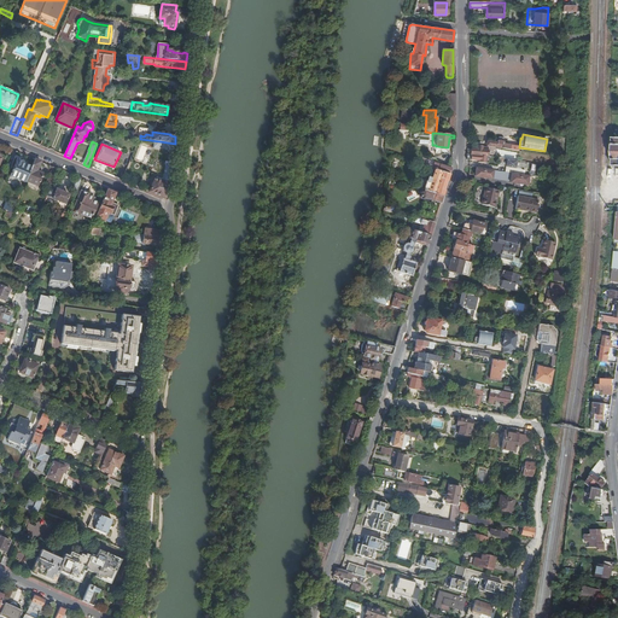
[(10,176),(25,182),(25,180),(31,168),(22,163),(23,162),(17,159),(10,176)]
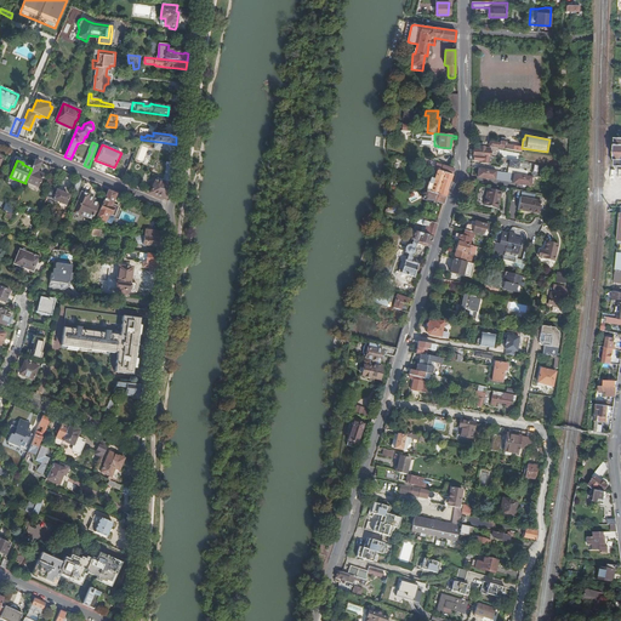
[(40,163),(35,160),(32,169),(26,181),(39,187),(44,175),(36,171),(40,163)]
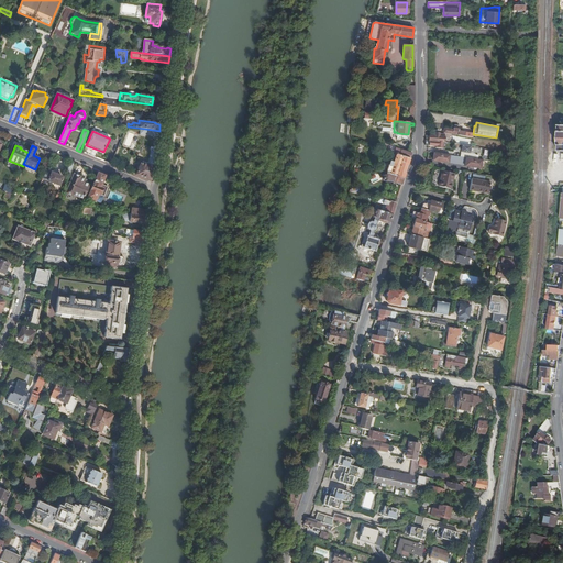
[(156,155),(156,148),(151,147),(148,164),(143,162),(142,165),(141,164),(136,175),(148,180),(153,178),(156,155)]
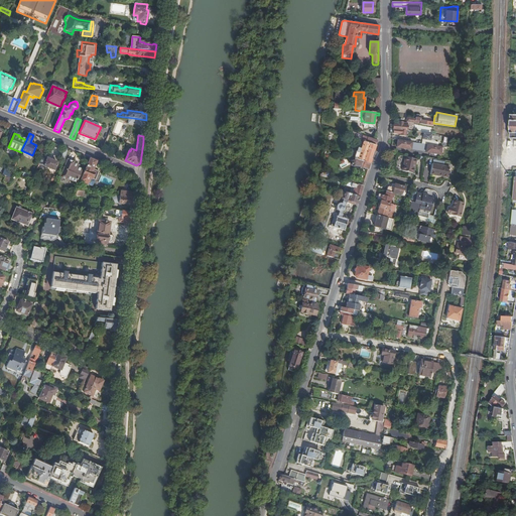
[(377,141),(362,136),(361,141),(363,142),(375,146),(377,141)]
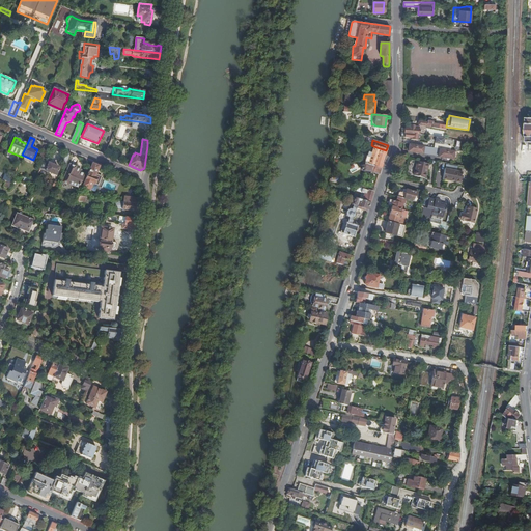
[(423,155),(424,146),(409,144),(408,151),(423,155)]
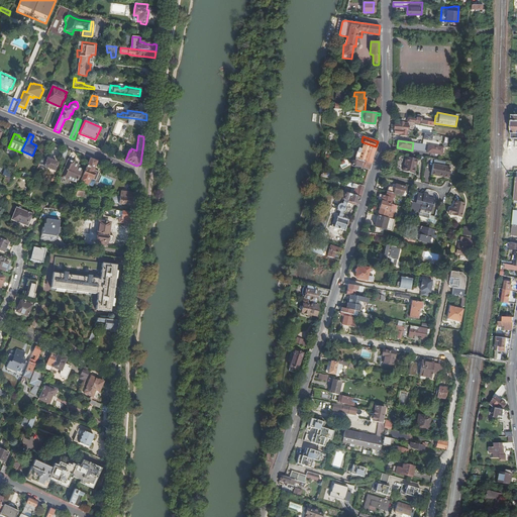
[(353,160),(371,165),(376,146),(364,142),(360,149),(357,148),(356,152),(355,152),(353,160)]
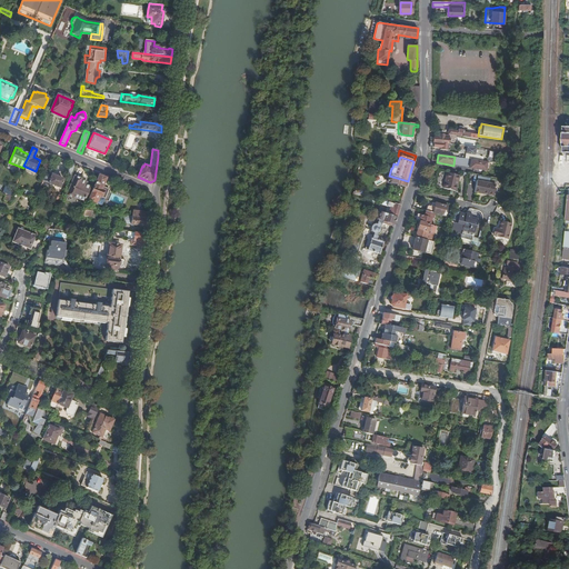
[(470,168),(471,159),(466,159),(455,157),(453,166),(470,168)]
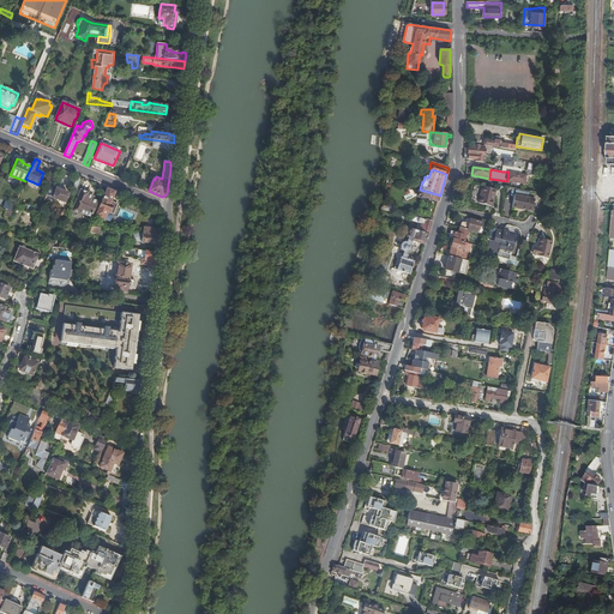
[(524,184),(527,174),(513,173),(509,172),(507,181),(524,184)]
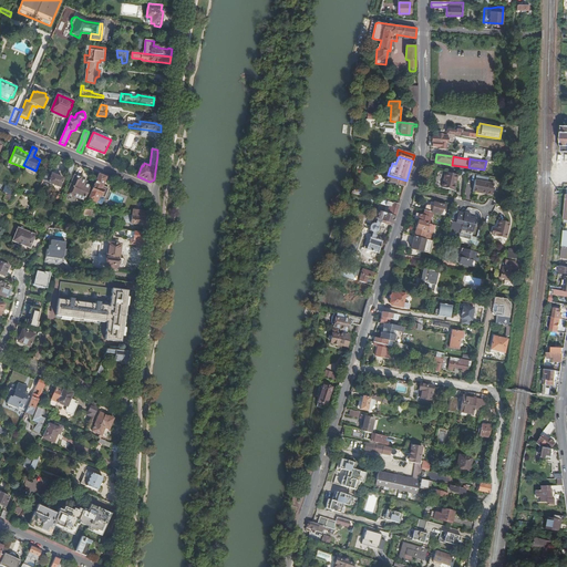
[(47,172),(43,179),(60,186),(63,178),(57,176),(57,175),(55,174),(53,173),(52,173),(52,174),(47,172)]
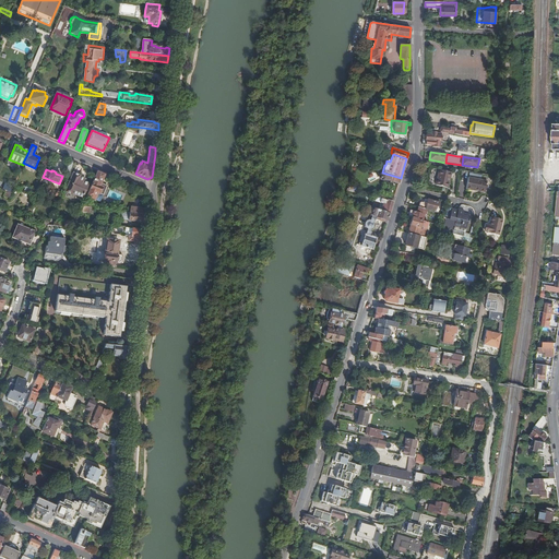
[(439,169),(436,185),(448,188),(451,173),(439,169)]
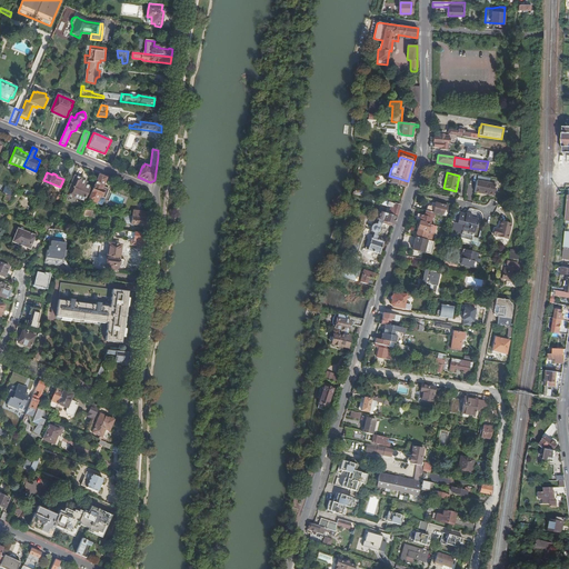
[(107,178),(99,175),(91,192),(105,198),(109,189),(102,186),(107,178)]
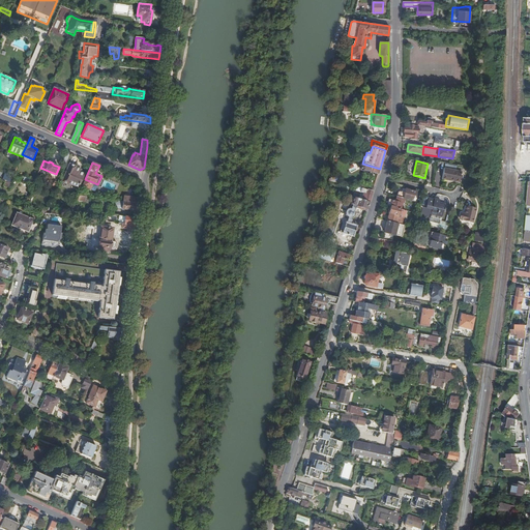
[(365,171),(378,174),(380,169),(362,164),(362,165),(360,165),(359,167),(358,168),(357,169),(359,171),(360,171),(361,170),(365,172),(365,171)]
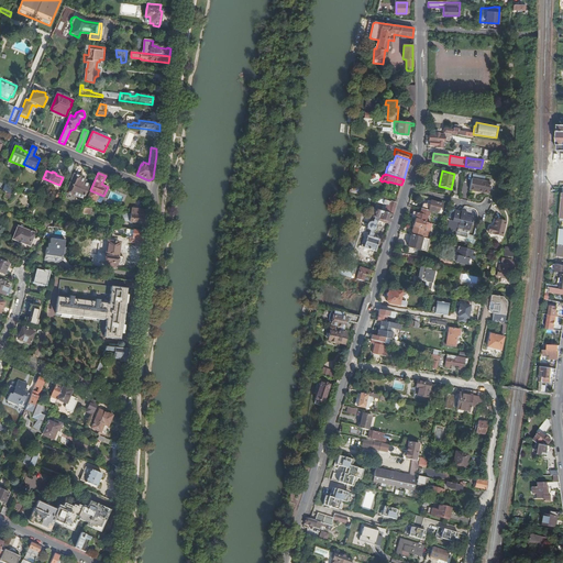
[(79,180),(73,178),(65,197),(72,200),(73,198),(81,202),(88,188),(78,184),(79,180)]
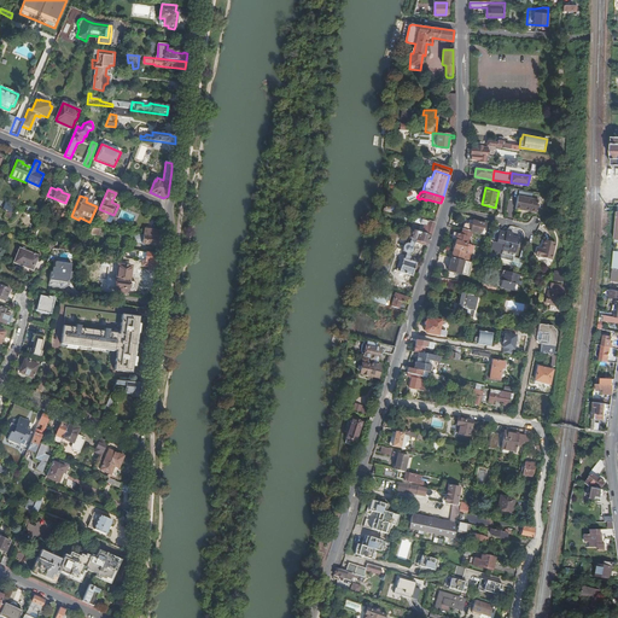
[(538,200),(517,196),(516,209),(520,210),(520,209),(536,211),(538,200)]
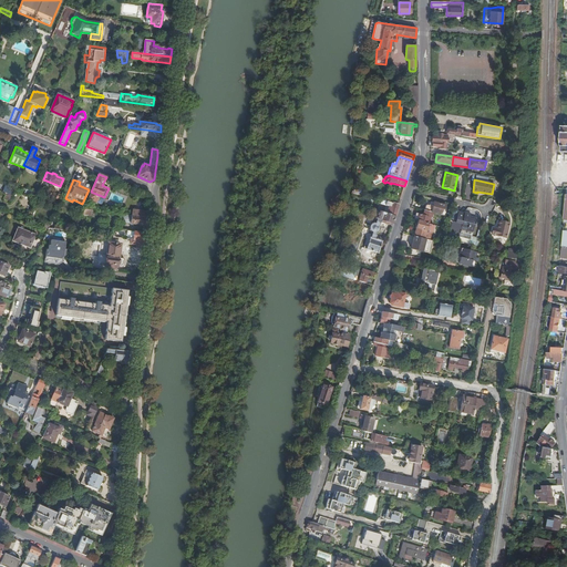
[(7,194),(11,195),(13,189),(6,186),(3,192),(7,194)]
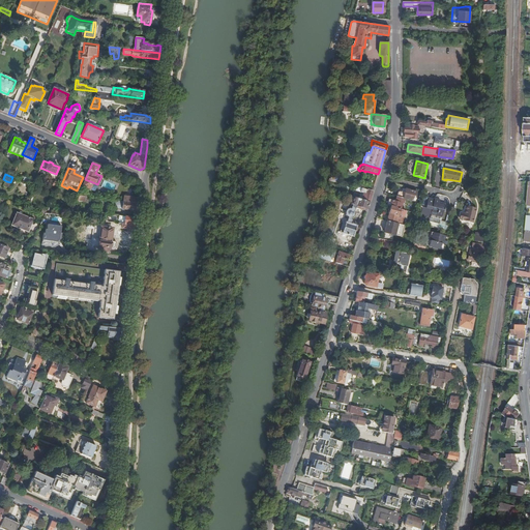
[(412,188),(406,186),(405,190),(404,196),(403,199),(412,201),(413,196),(417,197),(418,193),(412,190),(412,188)]
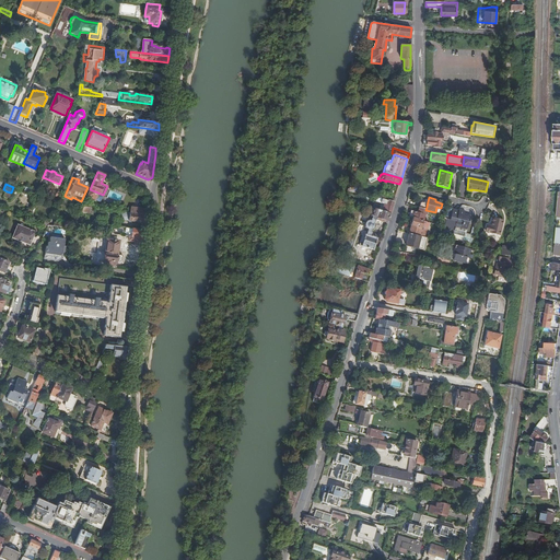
[(375,201),(381,203),(383,205),(381,211),(389,213),(394,202),(380,198),(377,199),(376,199),(375,201)]
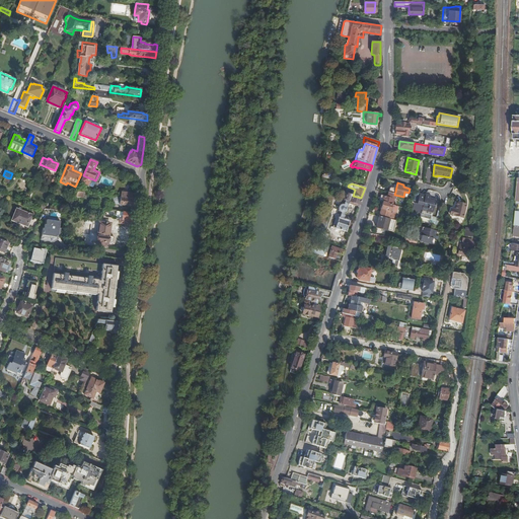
[(351,195),(346,194),(344,200),(345,201),(344,205),(341,214),(336,228),(346,231),(349,221),(343,219),(347,204),(348,202),(359,205),(361,198),(353,196),(351,195)]
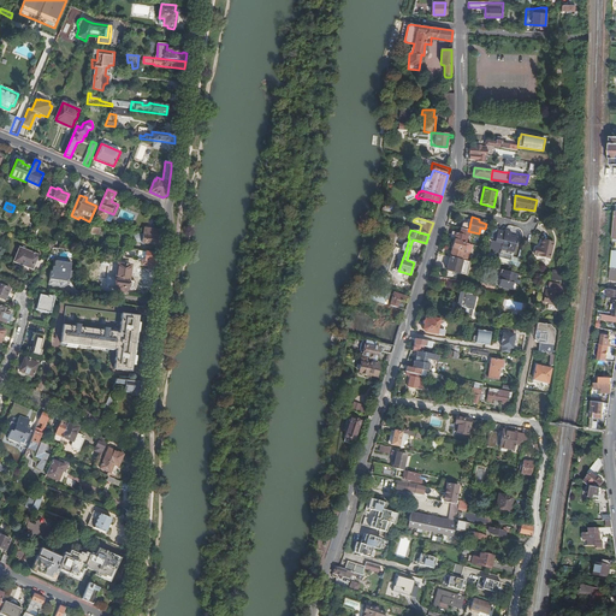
[(454,240),(466,243),(468,231),(462,230),(461,234),(456,232),(454,240)]
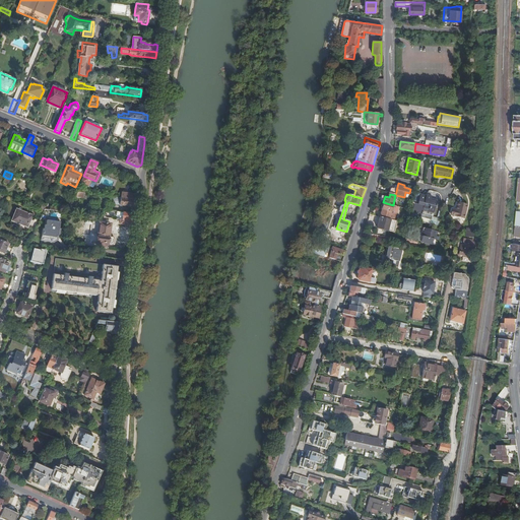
[(421,211),(434,213),(437,201),(431,200),(432,196),(427,195),(427,196),(419,194),(417,204),(424,206),(421,211)]
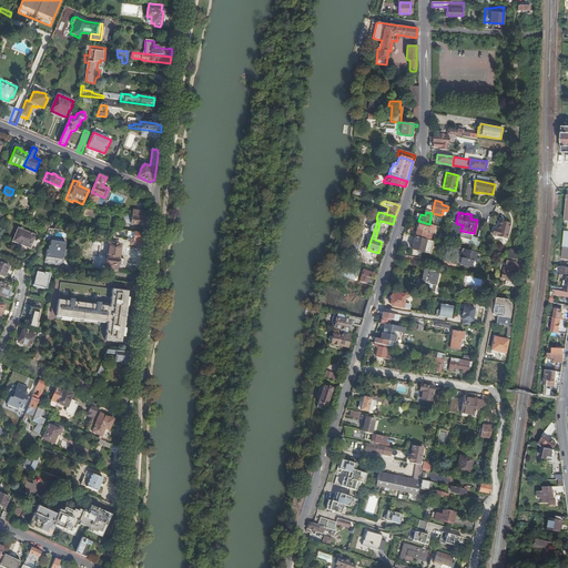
[(124,223),(148,226),(149,219),(132,216),(125,215),(123,216),(122,221),(124,223)]
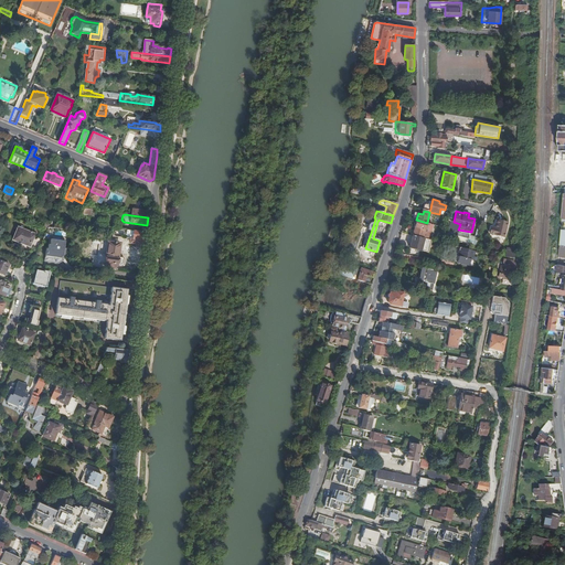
[(423,238),(427,223),(416,220),(412,235),(413,236),(423,238)]
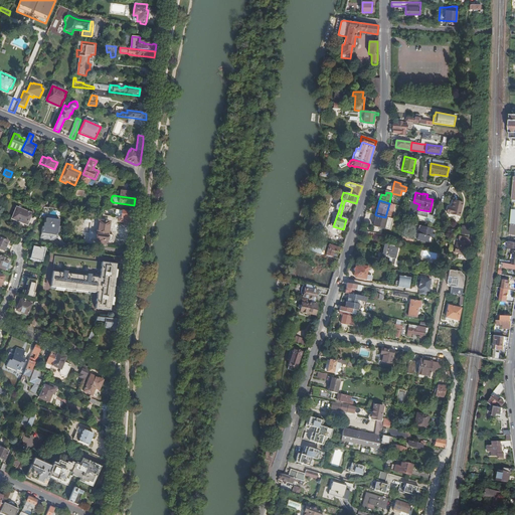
[(448,207),(446,212),(460,215),(463,202),(453,200),(451,208),(448,207)]
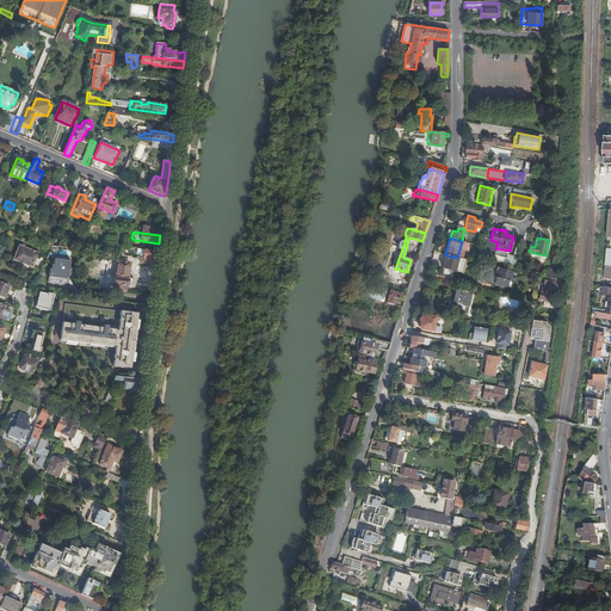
[(14,260),(31,267),(32,267),(38,254),(19,246),(14,259),(14,260)]
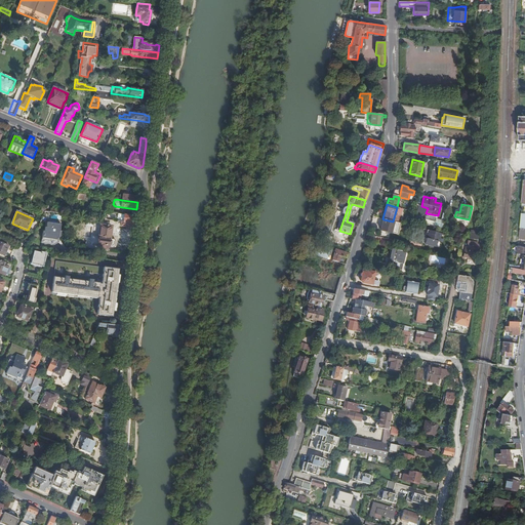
[(425,214),(416,212),(413,221),(420,224),(422,224),(425,214)]
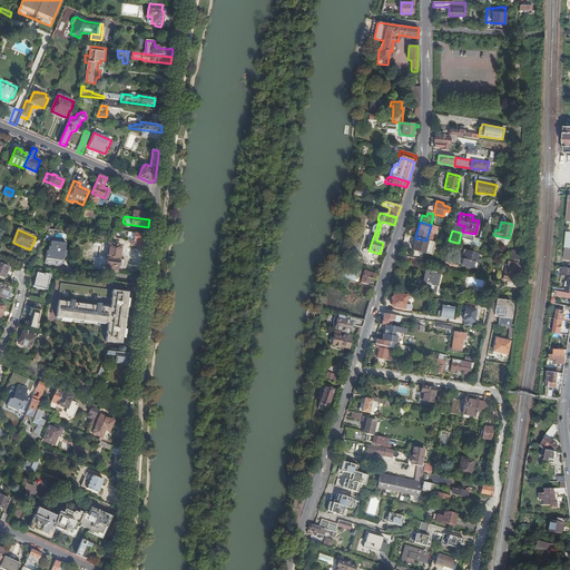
[(133,241),(146,243),(147,234),(128,232),(127,236),(131,237),(131,241),(133,241)]
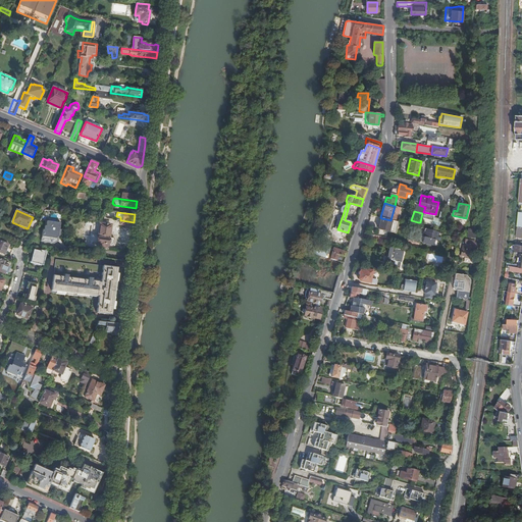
[(442,218),(424,213),(421,223),(440,227),(442,218)]
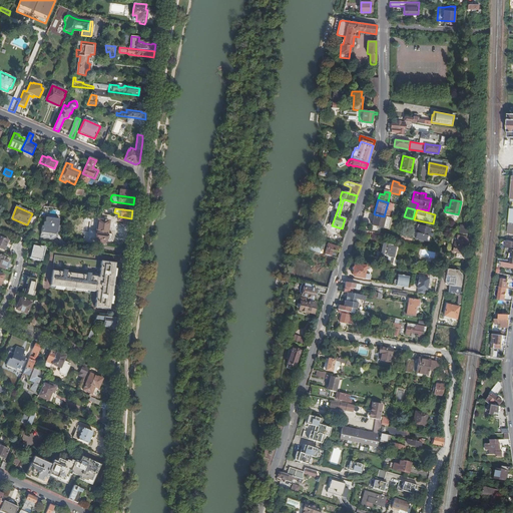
[(384,216),(375,214),(372,225),(377,226),(381,227),(382,227),(385,216),(384,216)]
